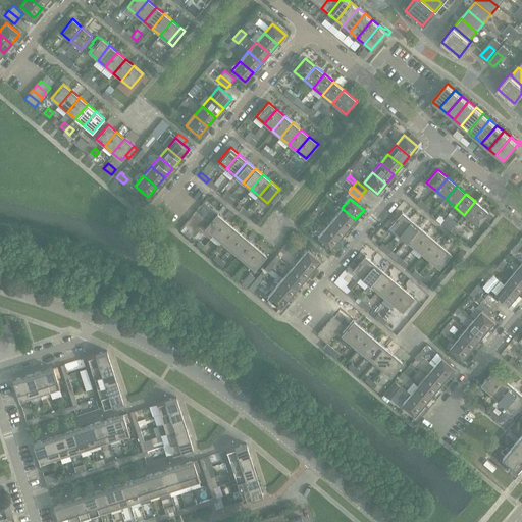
[(488,212),(475,201),(464,215),(477,225),(488,212)]
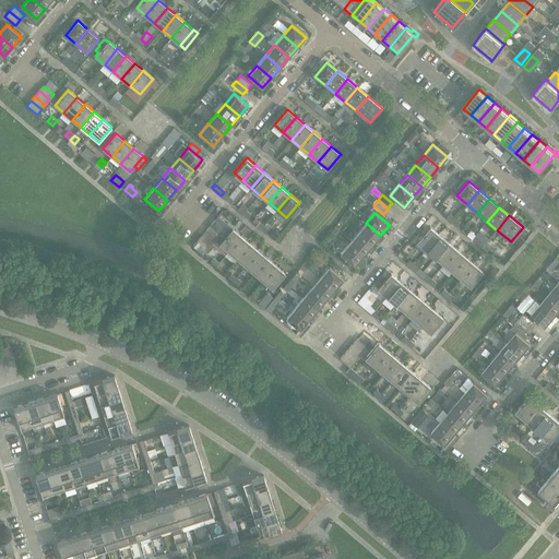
[(380,235),(366,223),(358,233),(372,246),(380,235)]
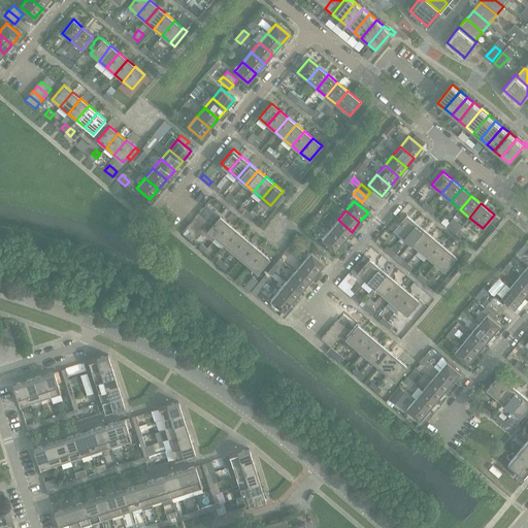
[(198,213),(194,219),(203,227),(208,222),(198,213)]
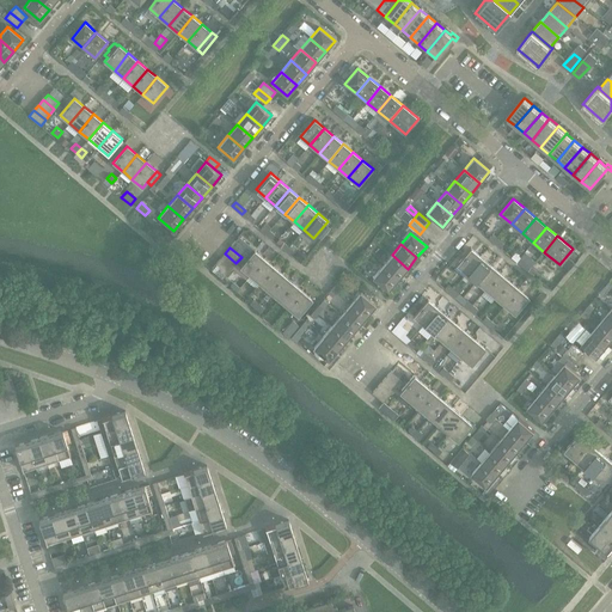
[(457,265),(466,274),(481,257),(471,249),(457,265)]
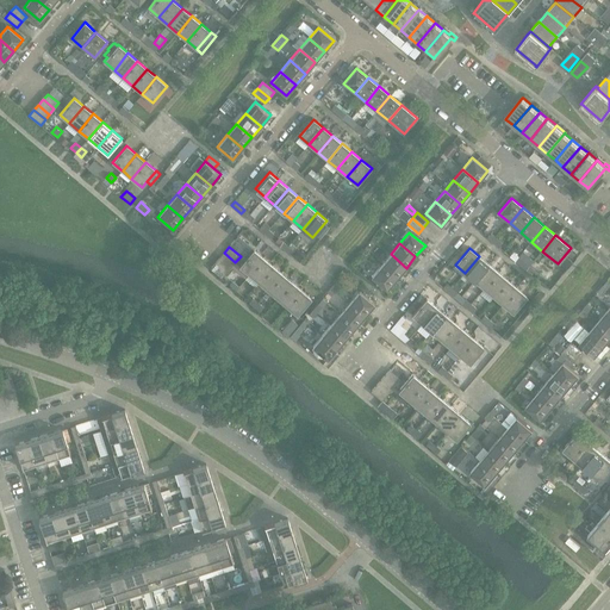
[(240,267),(249,275),(263,257),(254,249),(240,267)]
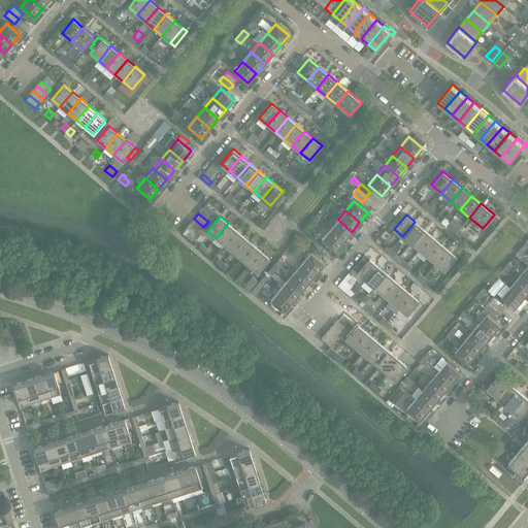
[(194,219),(190,223),(200,231),(203,227),(194,219)]
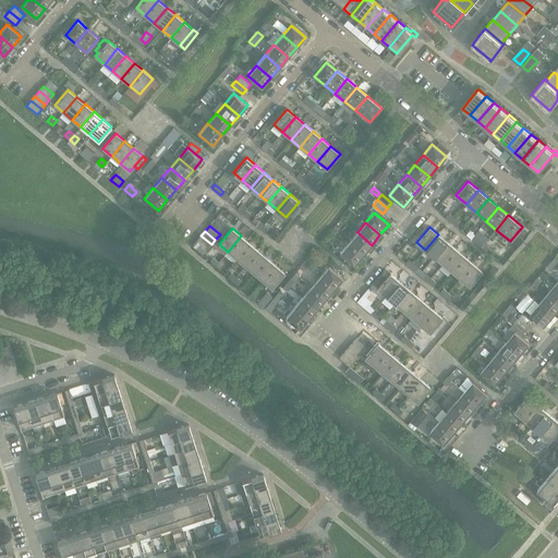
[(372,245),(358,232),(349,243),(363,255),(372,245)]
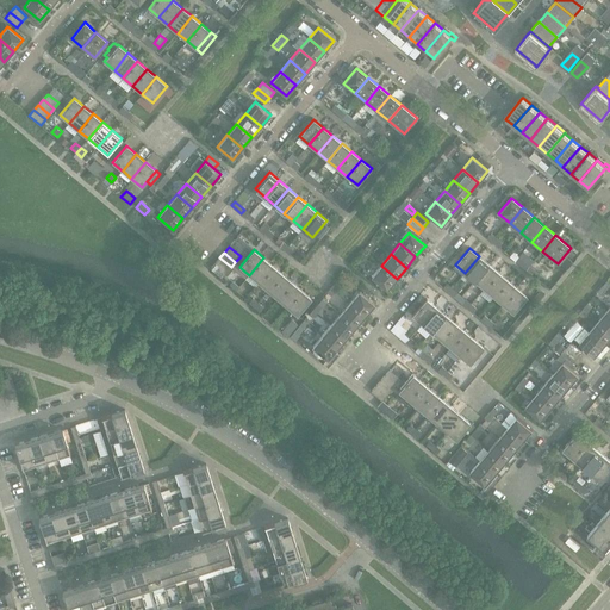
[(489,265),(479,256),(465,273),(474,281),(489,265)]
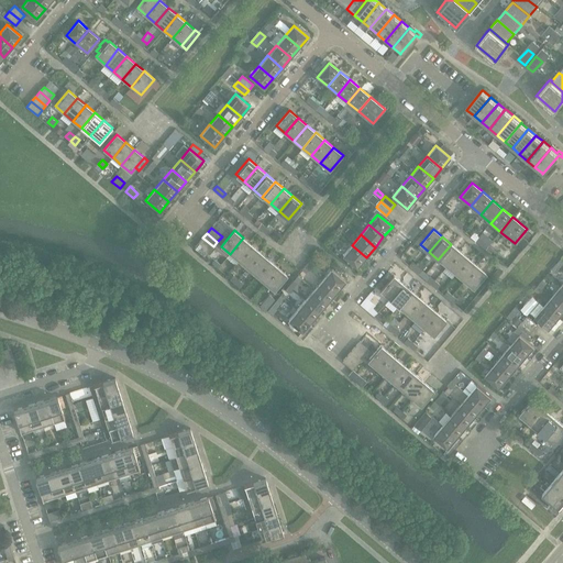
[(202,238),(198,243),(209,252),(213,246),(202,238)]
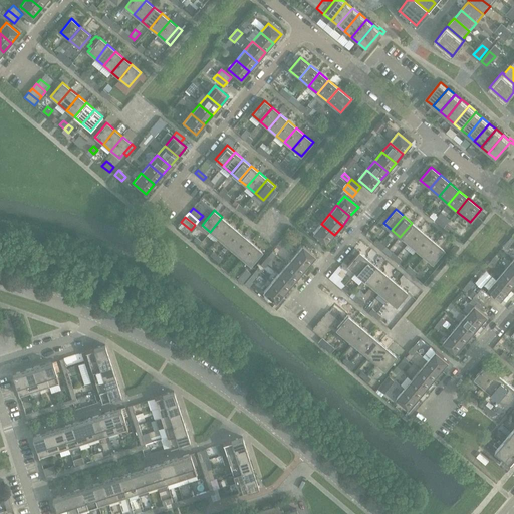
[(230,224),(222,218),(222,217),(210,232),(218,238),(230,224)]
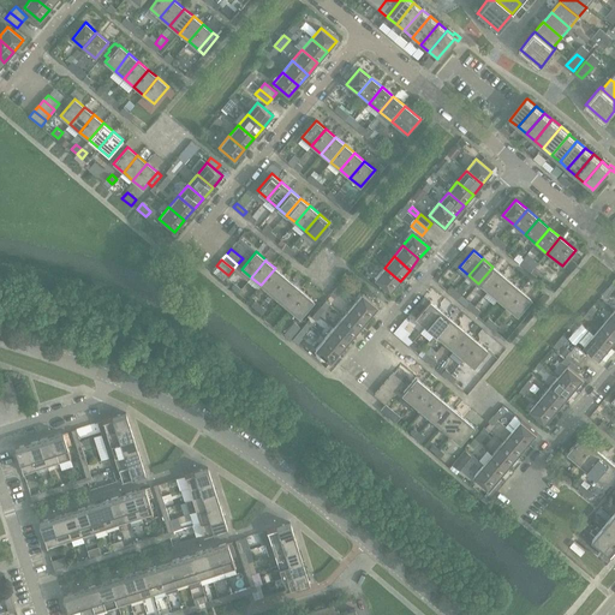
[(216,266),(212,270),(212,272),(224,281),(228,275),(216,266)]
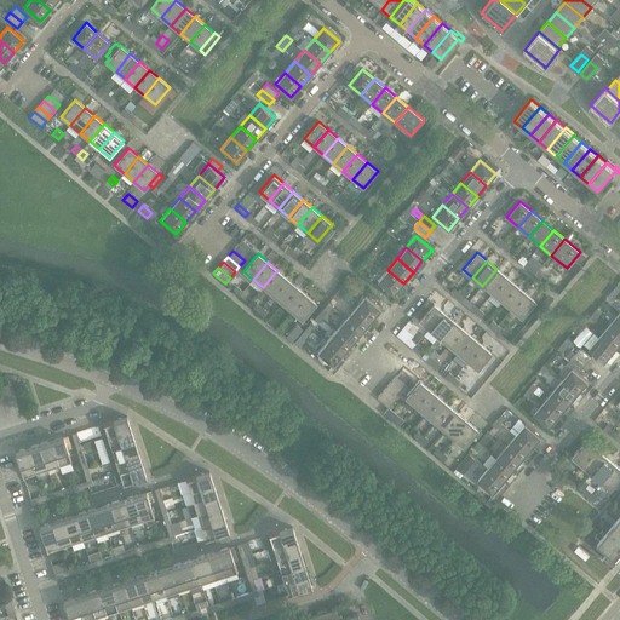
[(506,276),(497,269),(482,286),(492,293),(506,276)]
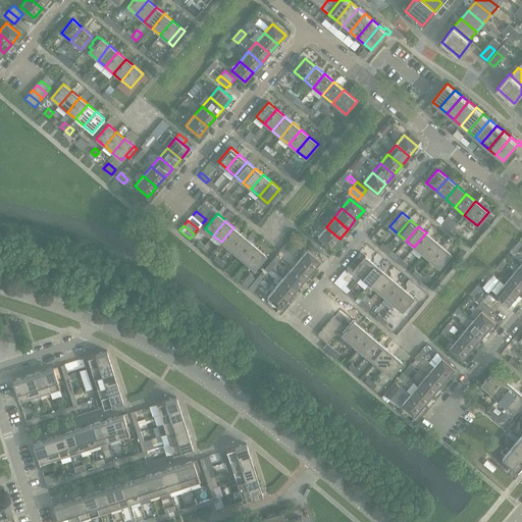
[(242,235),(233,227),(221,242),(229,249),(242,235)]
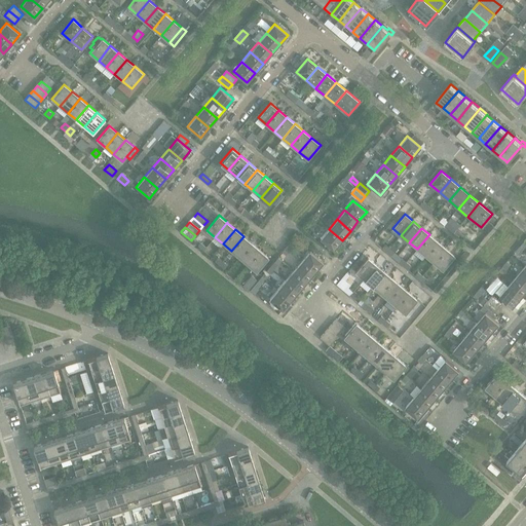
[(342,240),(329,229),(321,238),(326,243),(334,250),(342,240)]
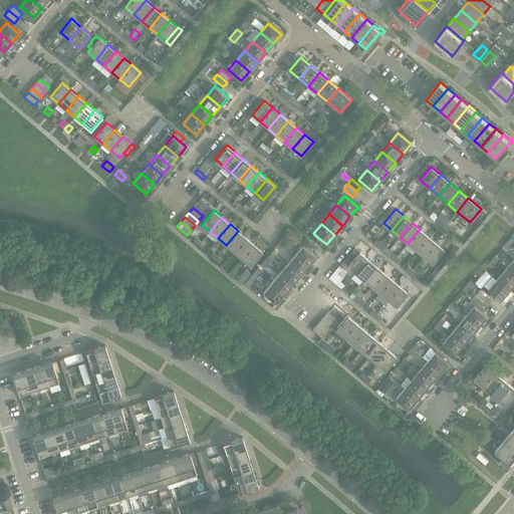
[(428,236),(420,229),(408,243),(416,250),(428,236)]
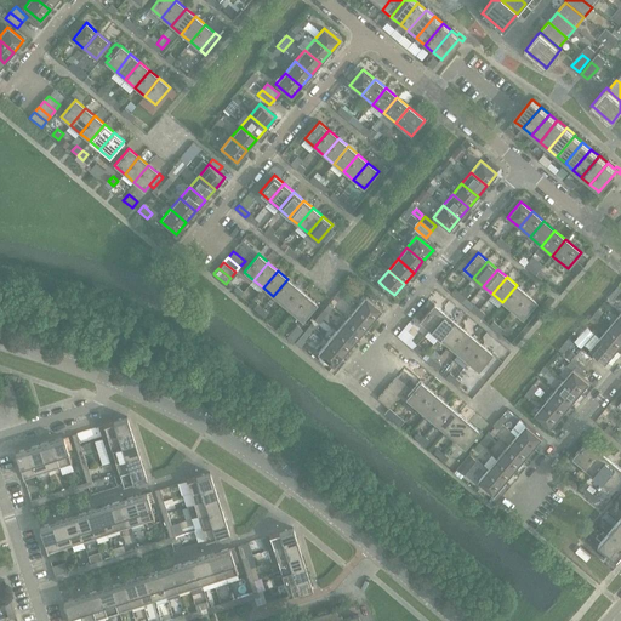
[(297,288),(288,279),(273,296),(283,305),(297,288)]
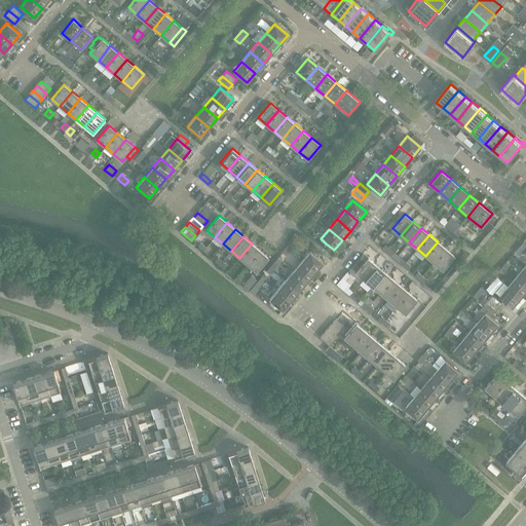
[(446,249),(438,241),(425,256),(434,263),(446,249)]
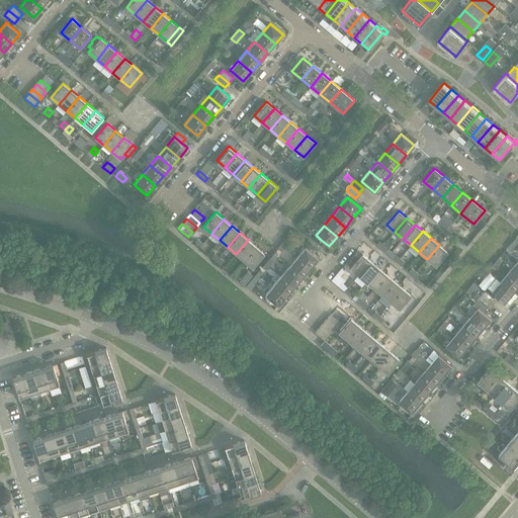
[(256,246),(248,240),(236,254),(244,261),(256,246)]
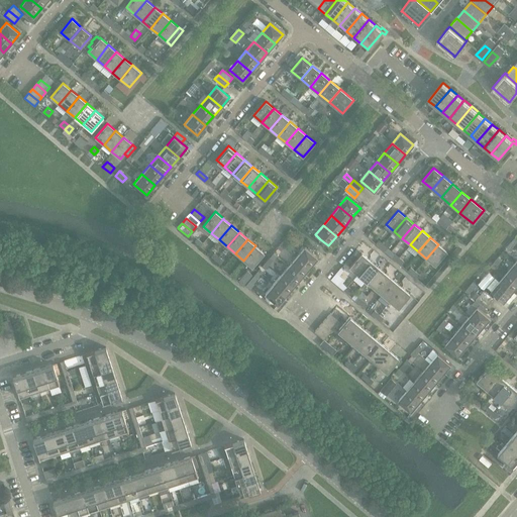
[(446,251),(438,244),(426,259),(434,266),(446,251)]
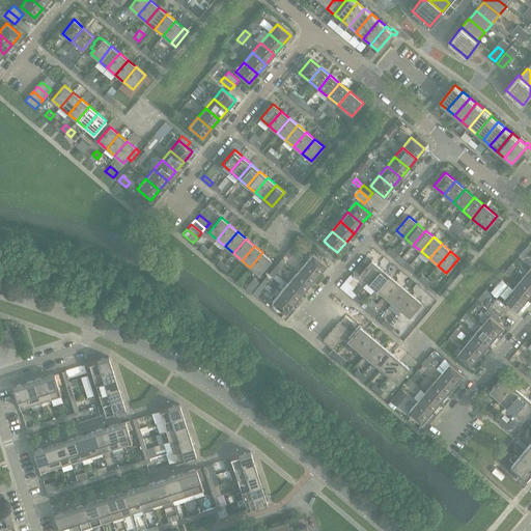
[(271,259),(262,252),(250,268),(258,275),(271,259)]
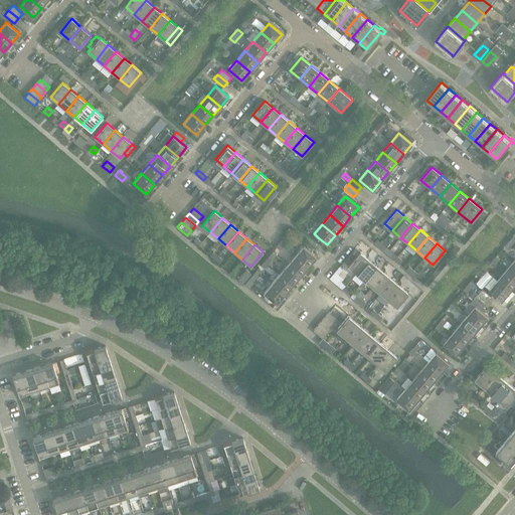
[(303,245),(295,255),(308,267),(316,258),(303,245)]
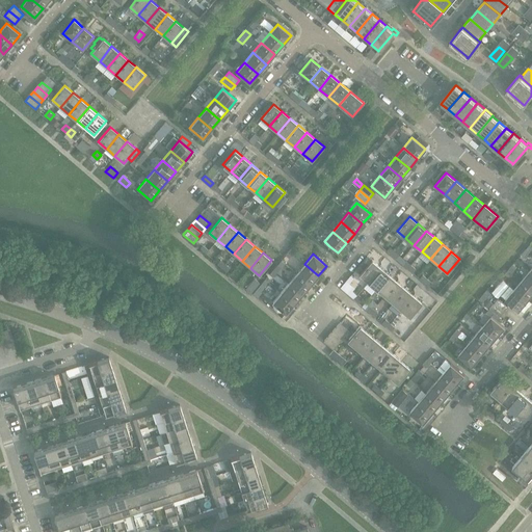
[(360,275),(368,283),(380,268),(372,261),(368,265),(365,263),(361,267),(364,270),(360,275)]
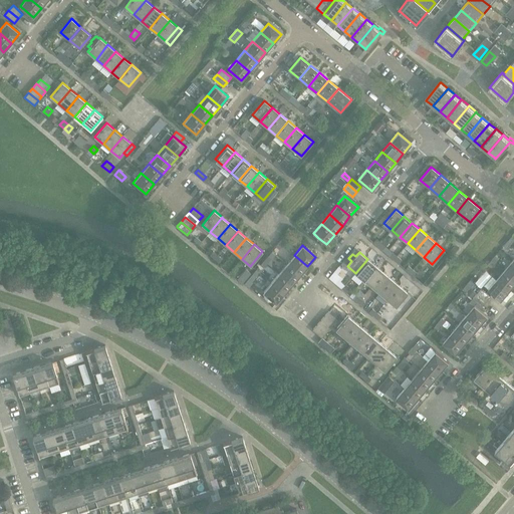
[(307,266),(294,255),(286,264),(300,275),(307,266)]
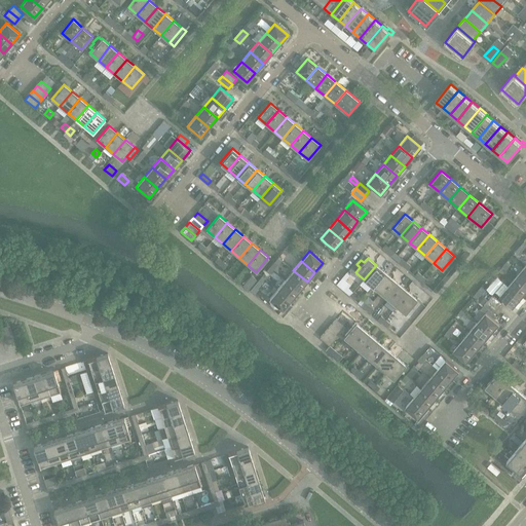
[(384,271),(376,265),(364,279),(372,287),(384,271)]
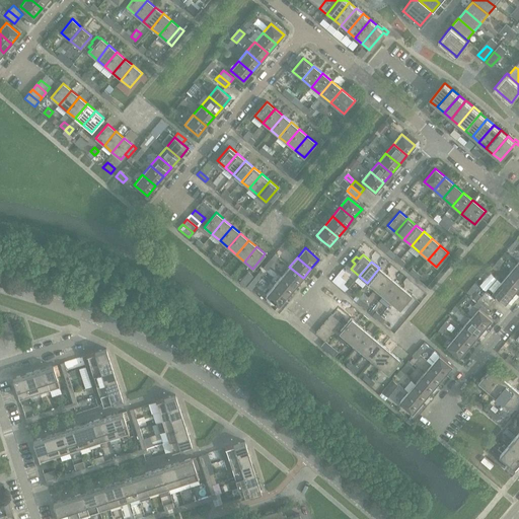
[(518,265),(517,264),(509,273),(518,281),(518,265)]
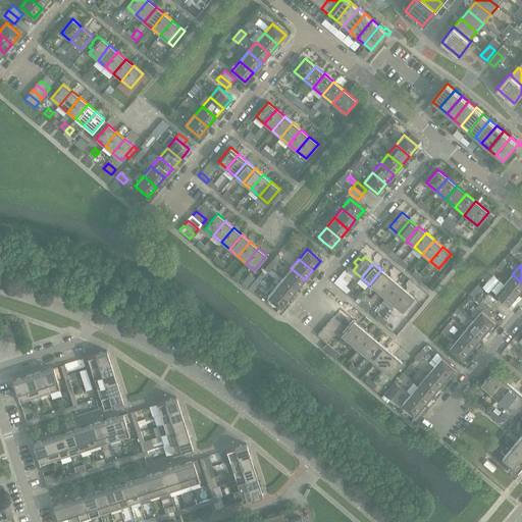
[(305,279),(291,268),(283,277),(297,289),(305,279)]
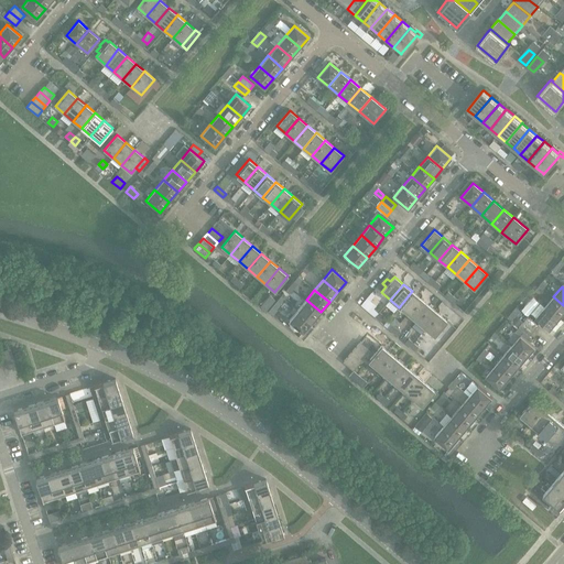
[(421,299),(412,291),(399,307),(408,314),(421,299)]
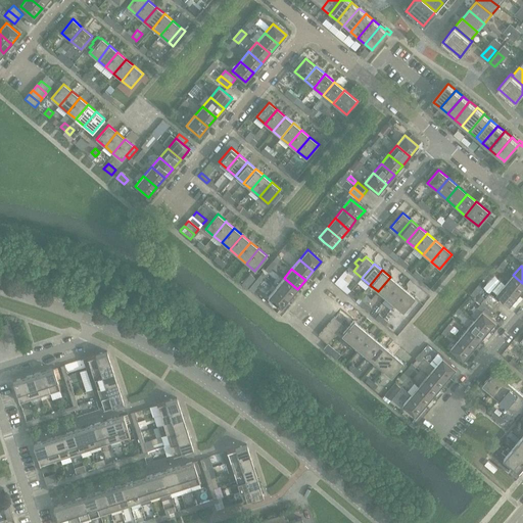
[(250,274),(242,284),(247,288),(255,278),(250,274)]
